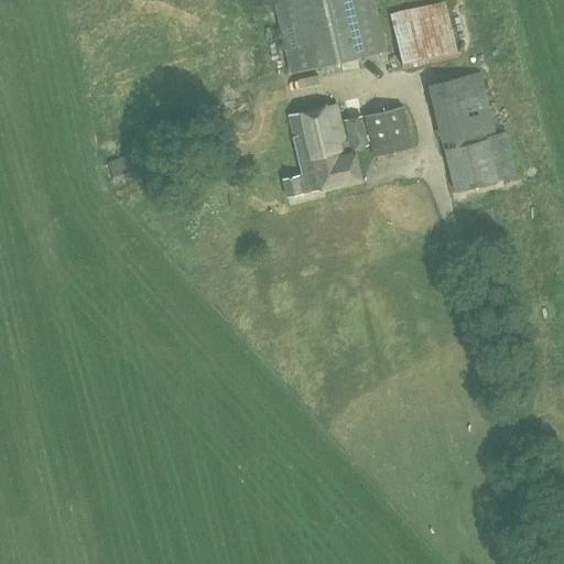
[(272,0),(291,73),(387,51),(373,0),(272,0)]
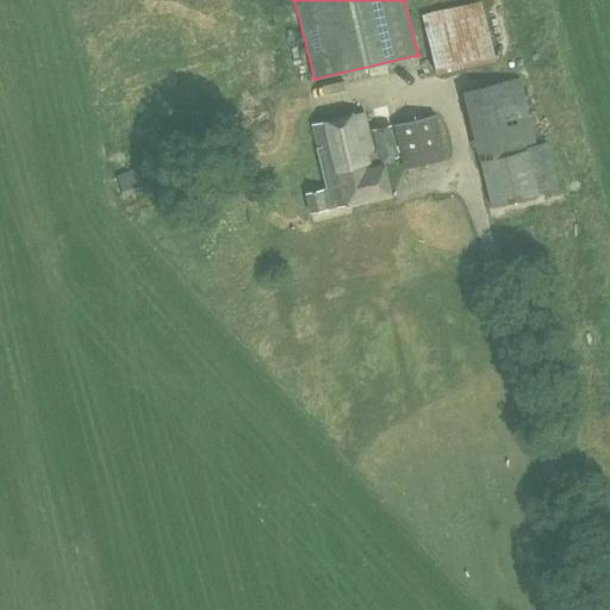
[(421,13),(435,73),(496,61),(481,0),(421,13)]
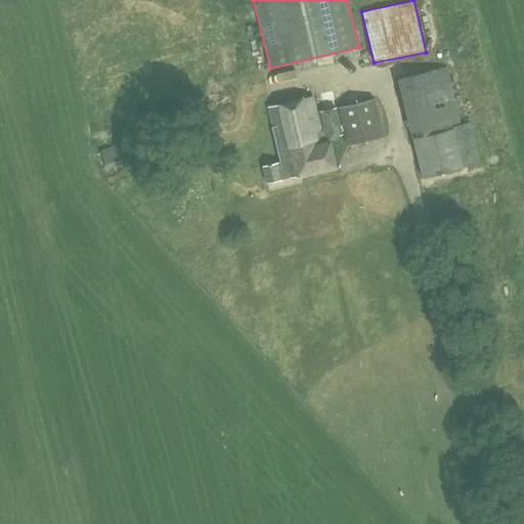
[(396,79),(422,178),(481,163),(470,121),(462,124),(447,67),(396,79)]
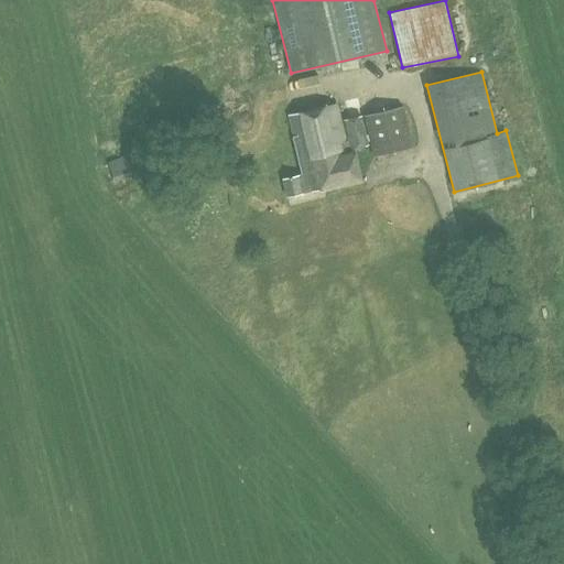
[(412,148),(402,107),(365,116),(369,134),(366,136),(361,117),(344,120),(349,140),(345,141),(336,104),(289,115),(303,173),(283,179),(288,197),(361,180),(355,151),(348,153),(347,148),(350,147),(351,148),(368,144),(367,141),(370,140),(375,156),(412,148)]
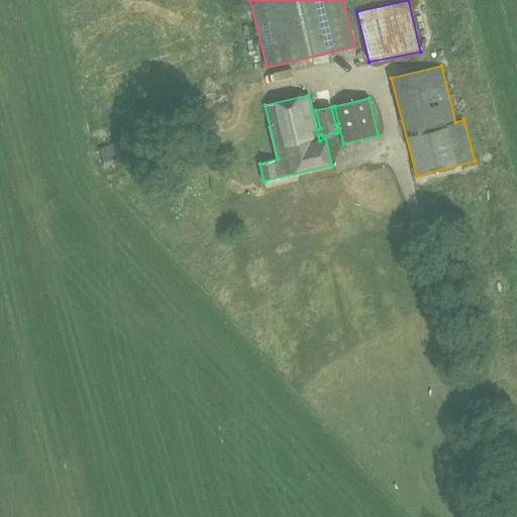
[(98,148),(106,167),(158,147),(149,127),(98,148)]
